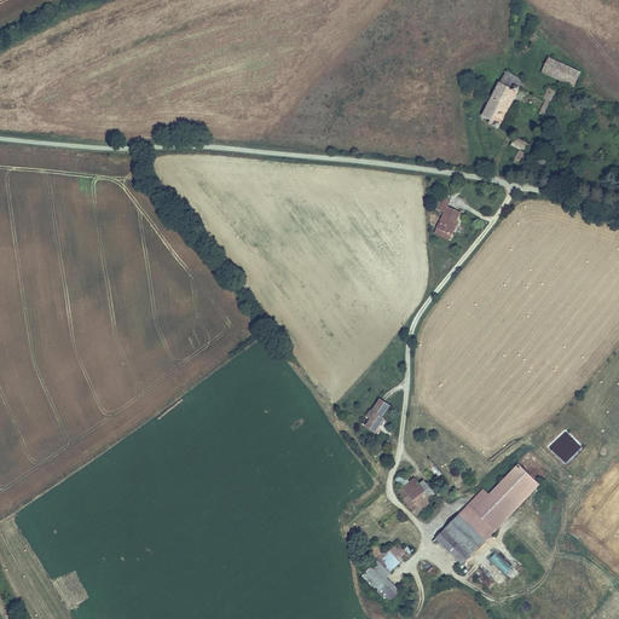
[(556,62),(549,58),(543,71),(550,75),(556,62)]
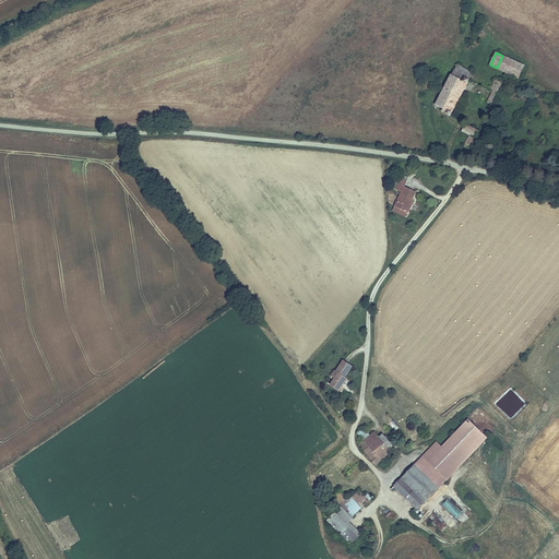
[(502,56),(497,68),(519,79),(524,67),(502,56)]
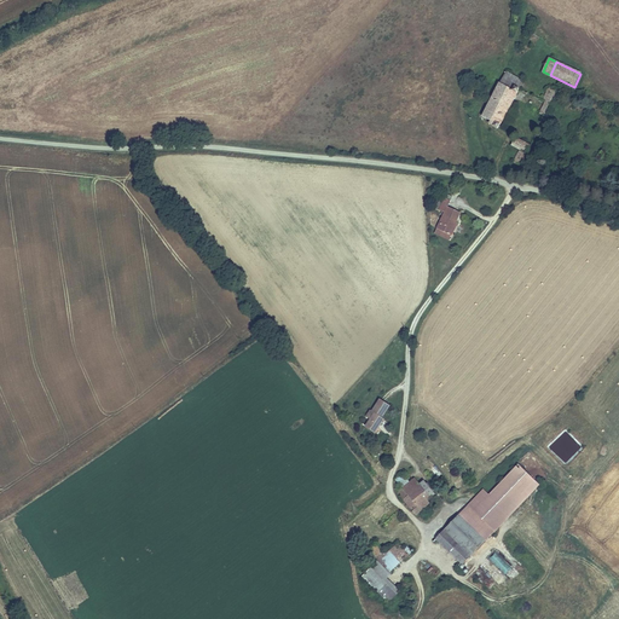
[(497,128),(522,84),(505,75),(482,116),(491,122),(490,123),(497,128)]
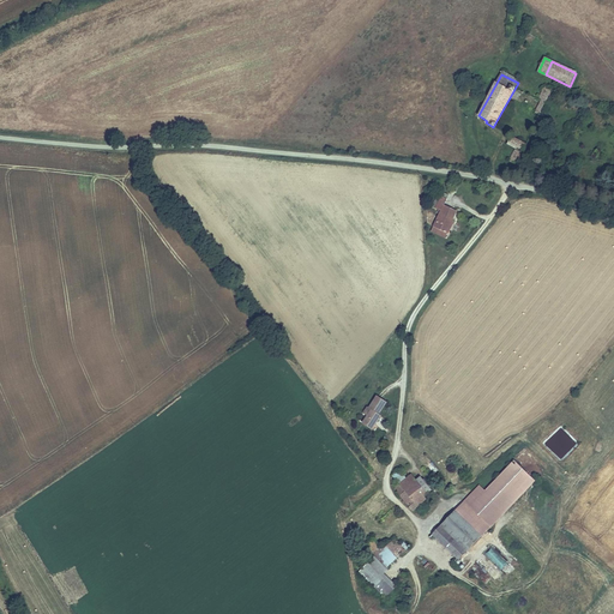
[(542,115),(557,89),(549,85),(547,88),(545,86),(534,107),(537,108),(535,112),(542,115)]
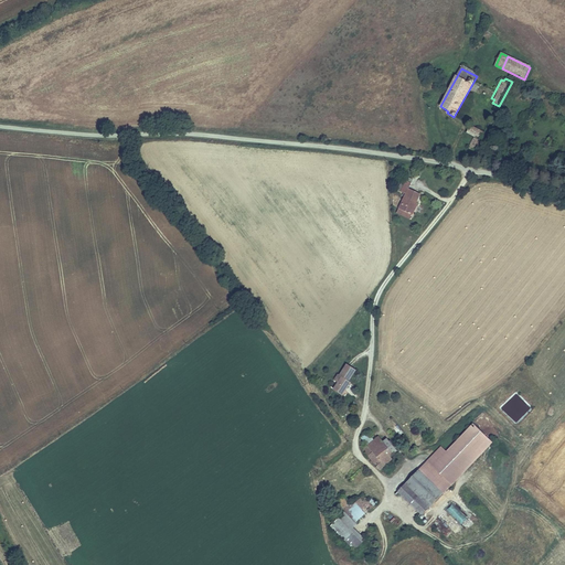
[(469,148),(475,151),(483,134),(471,127),(468,132),(476,137),(469,148)]
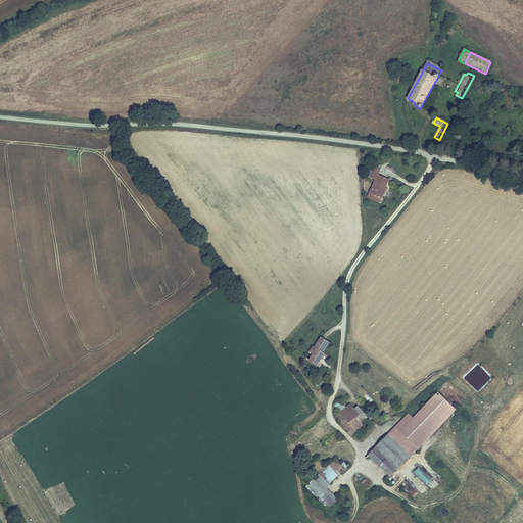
[(368,196),(374,199),(376,195),(382,198),(387,189),(384,188),(388,179),(379,174),(381,169),(376,165),(372,176),(377,178),(368,196)]
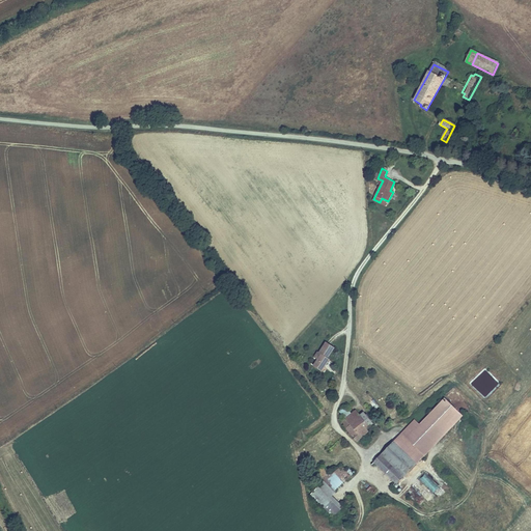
[(318,353),(322,355),(314,366),(322,371),(330,359),(328,358),(334,347),(326,342),(318,353)]
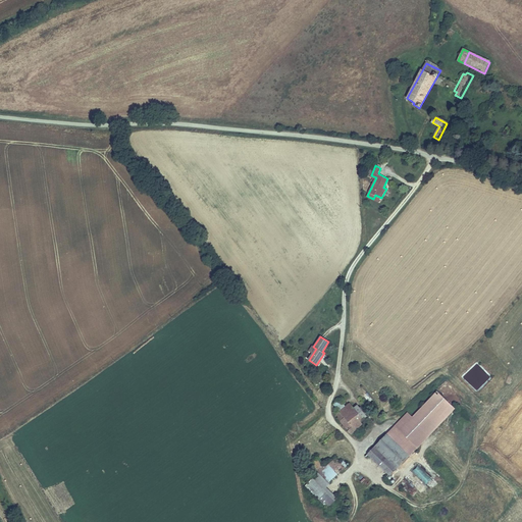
[(313,347),(312,346),(305,358),(309,360),(316,349),(313,347)]
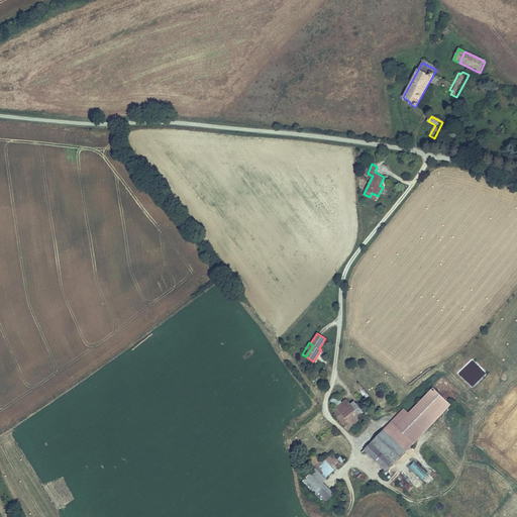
[(385,470),(449,404),(432,387),(407,413),(403,409),(362,451),(376,466),(378,463),(385,470)]
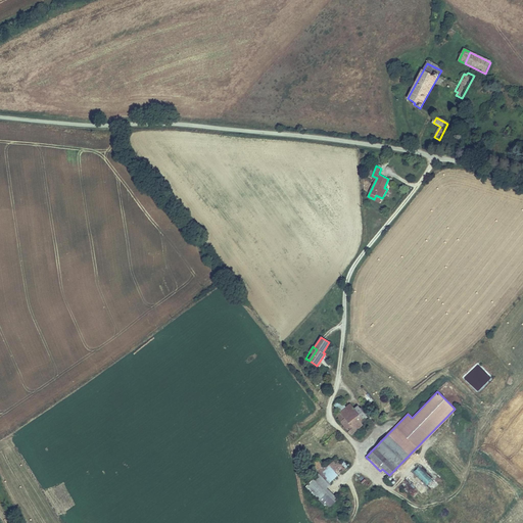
[(351,433),(360,427),(358,425),(364,419),(355,408),(352,410),(348,405),(344,408),(339,401),(333,406),(351,433)]
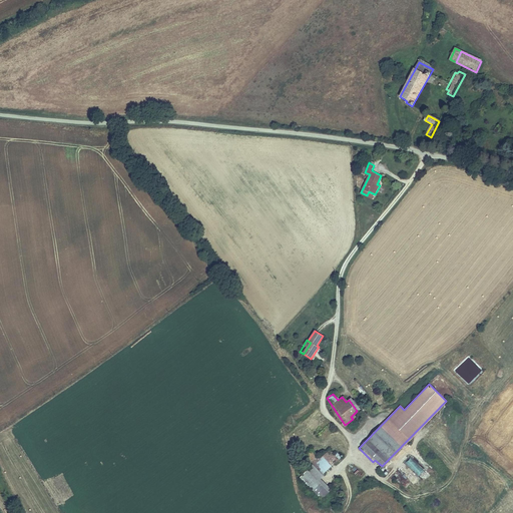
[(330,448),(338,457),(341,454),(332,446),(330,448)]
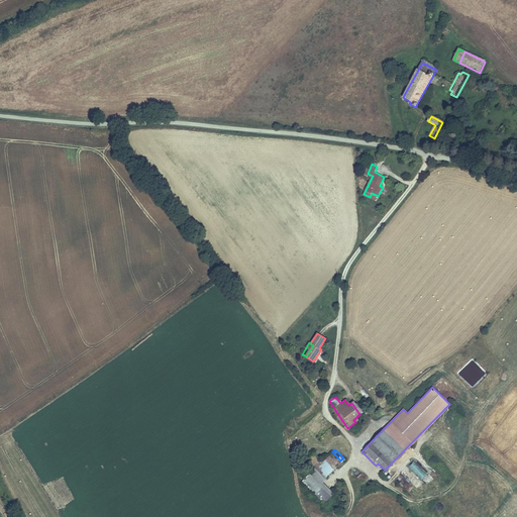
[(310,456),(315,462),(320,458),(317,454),(314,451),(310,456)]
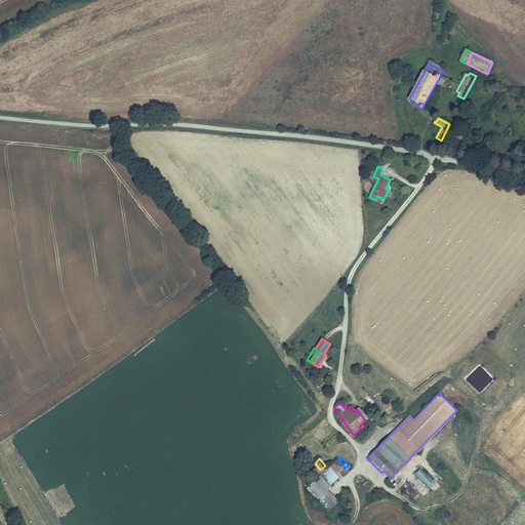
[(328,467),(338,476),(346,468),(337,458),(328,467)]
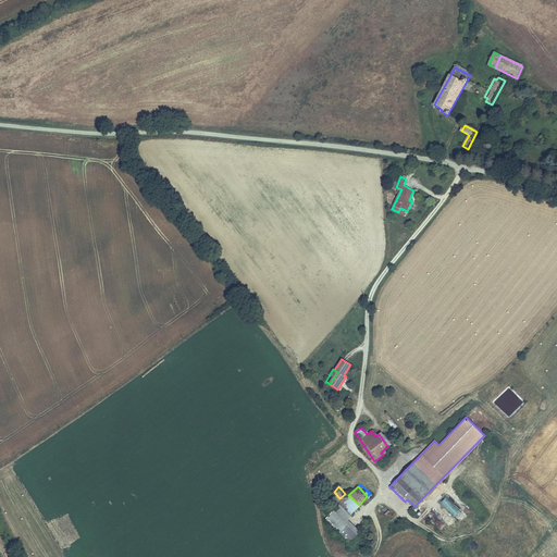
[(347,508),(353,512),(359,505),(348,495),(345,494),(339,498),(341,500),(347,508)]
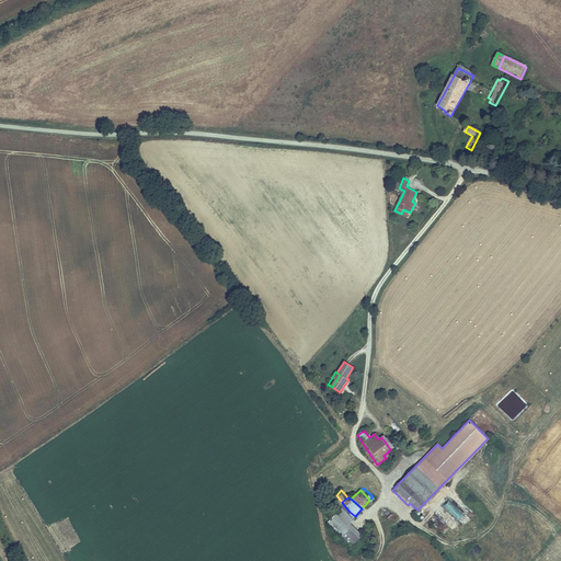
[(443,505),(451,514),(458,507),(448,499),(443,505)]
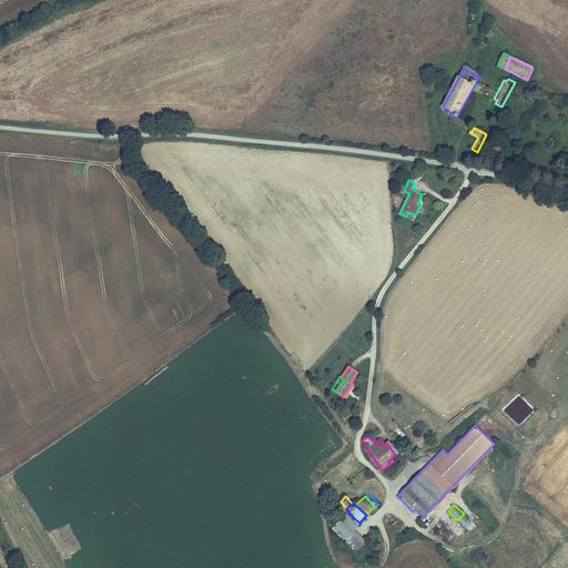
[(346,538),(348,540),(356,533),(355,531),(362,524),(359,523),(354,518),(347,510),(342,517),(342,518),(347,523),(352,530),(346,538)]
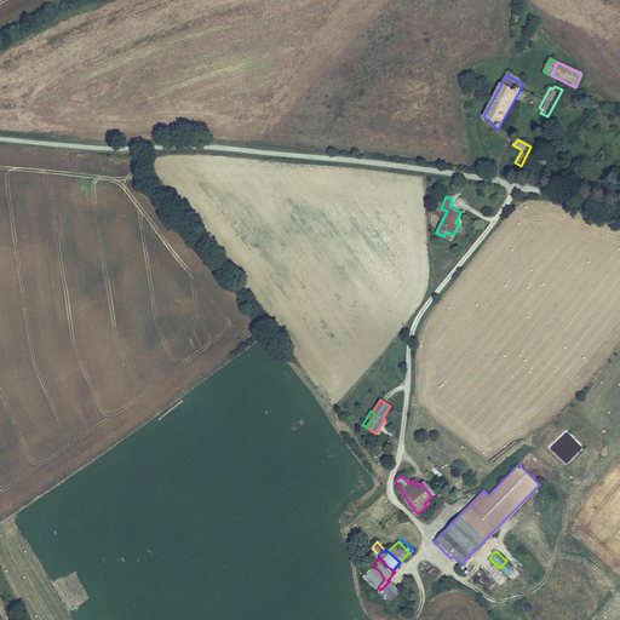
[(365,574),(378,587),(384,579),(379,570),(373,566),(373,564),(365,574)]
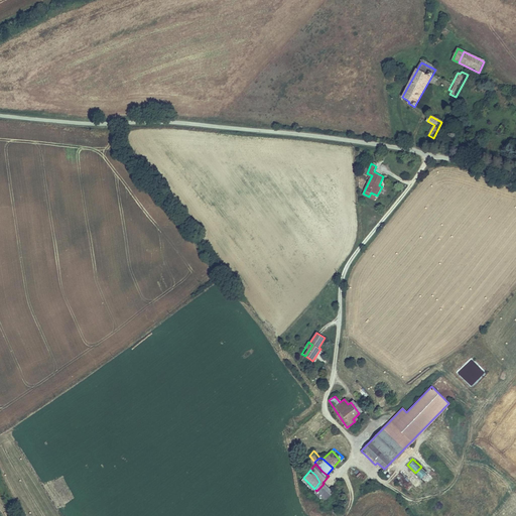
[(324,484),(316,491),(327,500),(330,496),(332,494),(333,493),(324,484)]
